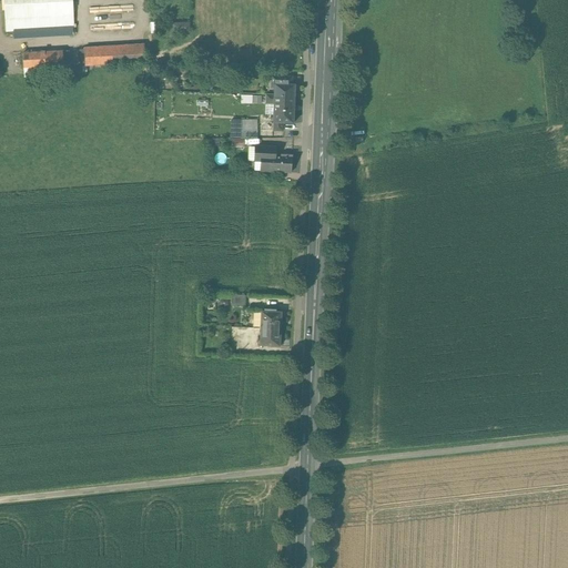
[(71,0),(4,0),(7,32),(73,28),(71,0)]
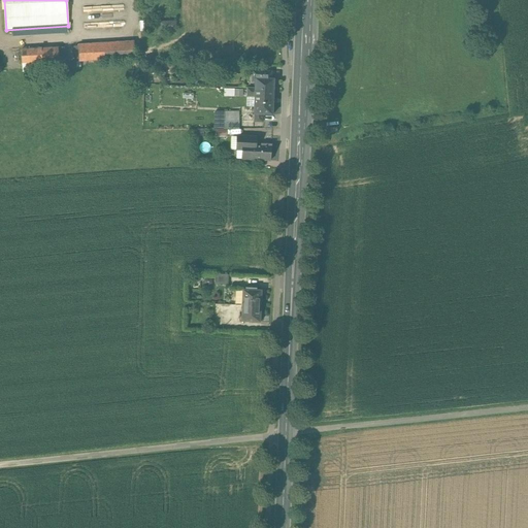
[(176,22),(161,22),(161,31),(176,30),(176,22)]
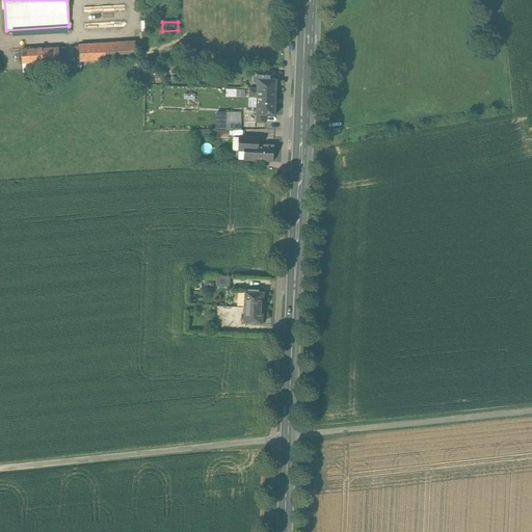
[(135,44),(79,47),(80,61),(136,58),(135,44)]
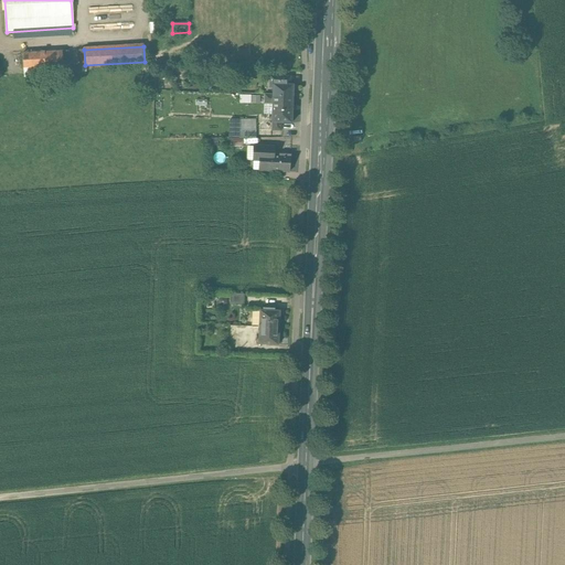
[(44,67),(63,66),(63,51),(23,53),(23,68),(31,67),(44,67)]
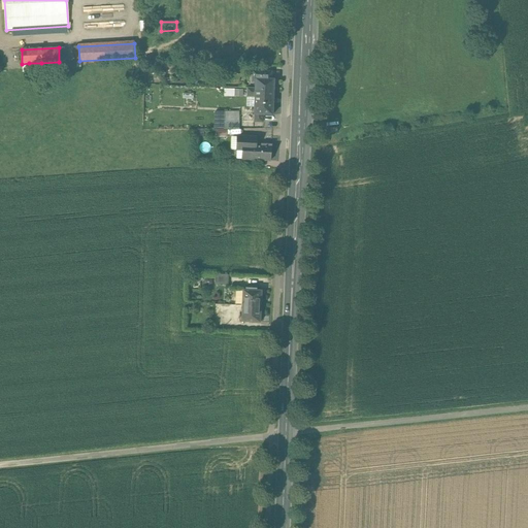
[(59,62),(41,63),(41,70),(60,69),(59,62)]
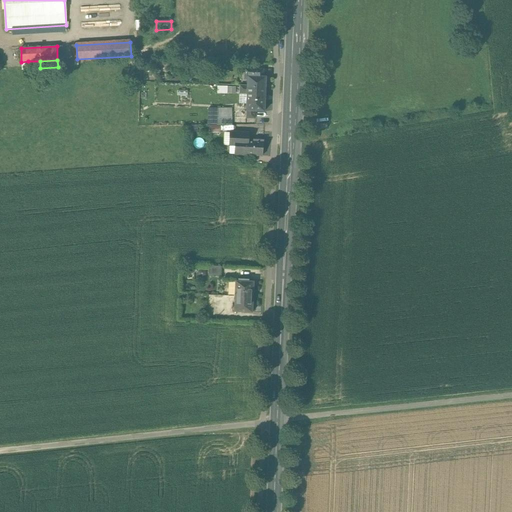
[(263,70),(245,69),(244,80),(247,80),(247,86),(247,88),(265,89),(266,77),(263,77),(263,70)]
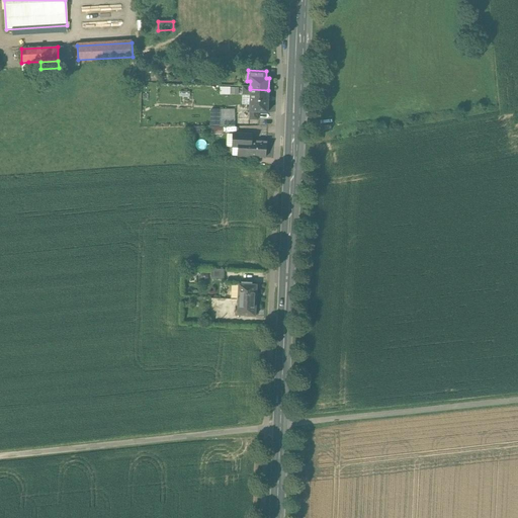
[(147,71),(147,79),(156,79),(156,71),(147,71)]
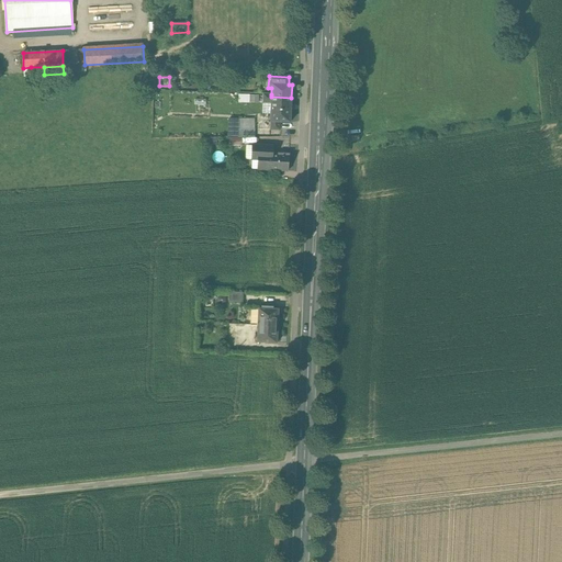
[(271,94),(263,94),(262,109),(291,110),(291,98),(271,97),(271,94)]
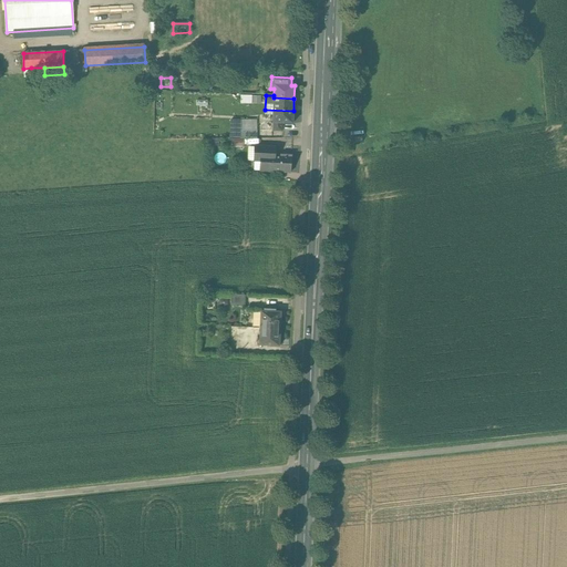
[(294,111),(265,110),(265,115),(272,115),(272,123),(272,131),(281,132),(282,123),(292,124),(294,111)]
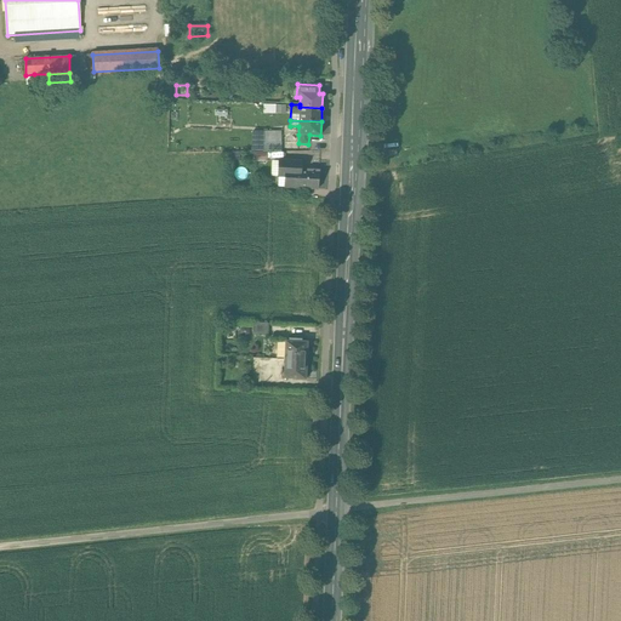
[(265,143),(281,143),(281,131),(265,131),(265,143)]
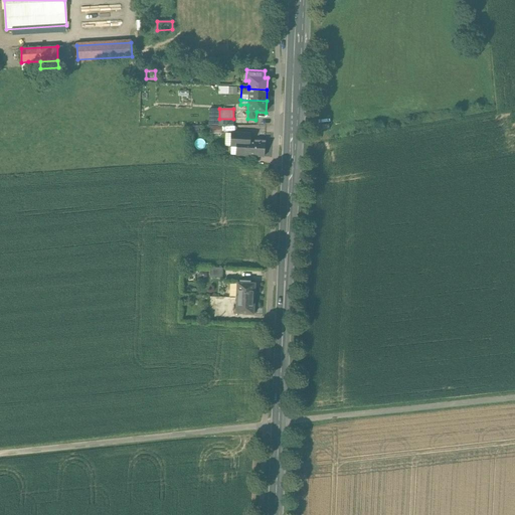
[(249,134),(231,133),(230,147),(236,147),(237,141),(249,141),(249,134)]
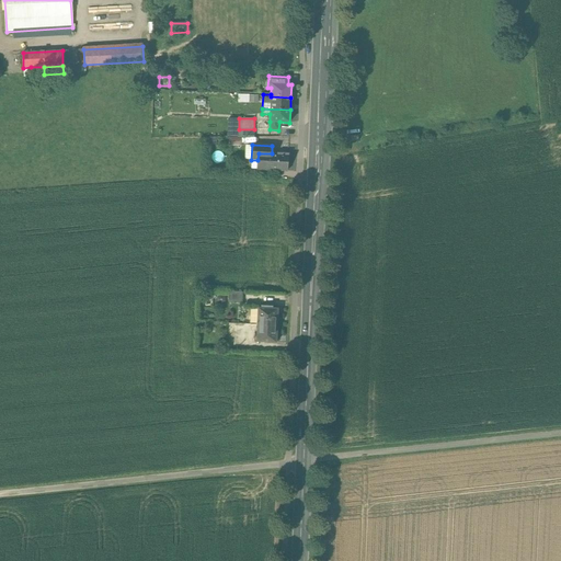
[(272,153),(259,153),(258,160),(258,170),(287,171),(288,155),(272,153)]
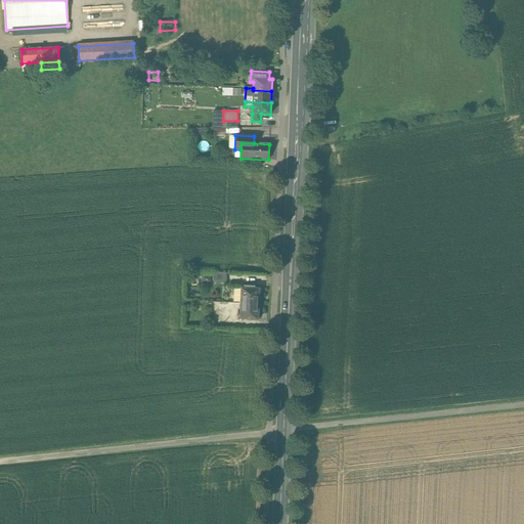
[(227,273),(214,272),(213,282),(226,284),(227,273)]
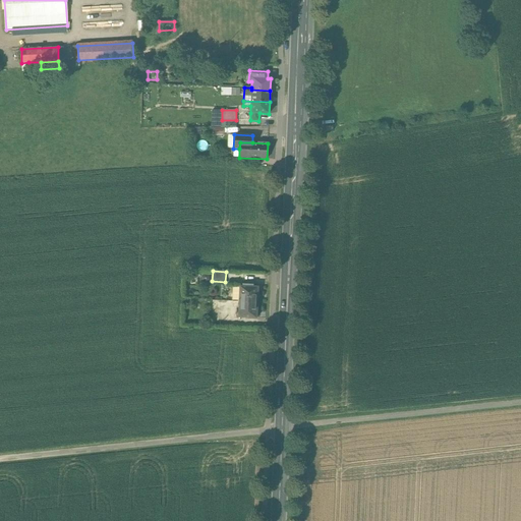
[(253,285),(242,284),(242,286),(240,286),(239,301),(256,302),(257,287),(253,287),(253,285)]
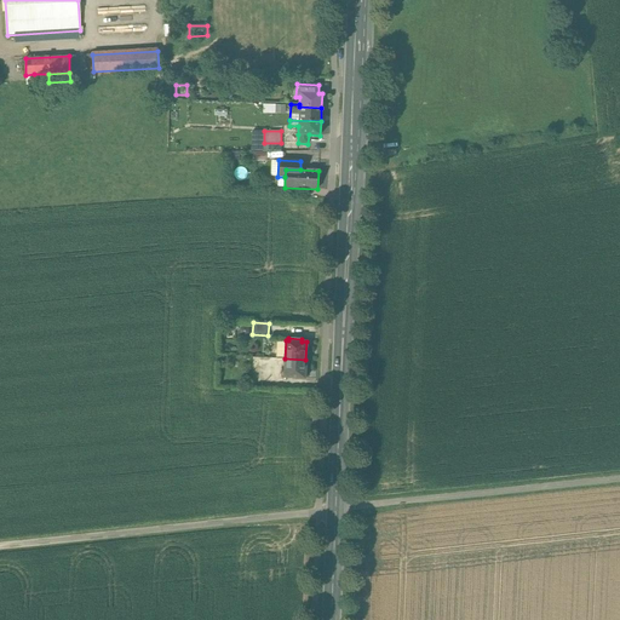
[(305,360),(285,359),(283,378),(305,379),(305,360)]
